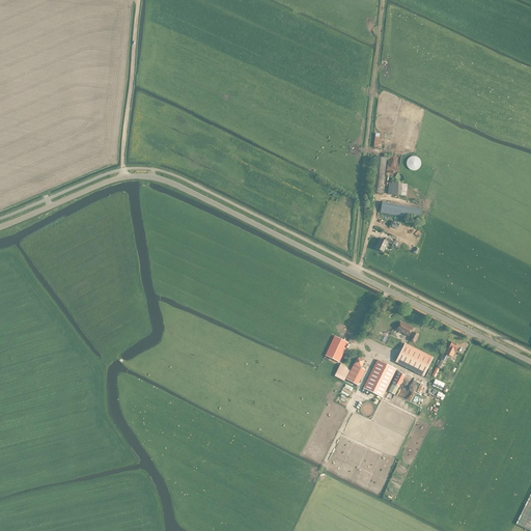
[(411,170),(412,170),(414,170),(415,170),(416,170),(417,169),(418,168),(419,168),(419,167),(420,166),(420,165),(420,164),(420,163),(420,162),(420,161),(419,160),(419,159),(418,158),(417,157),(416,157),(415,156),(414,156),(413,156),(412,156),(411,157),(409,158),(408,158),(408,159),(407,160),(407,161),(407,163),(407,164),(407,165),(407,166),(407,167),(408,167),(408,168),(409,169),(410,169),(411,170)]
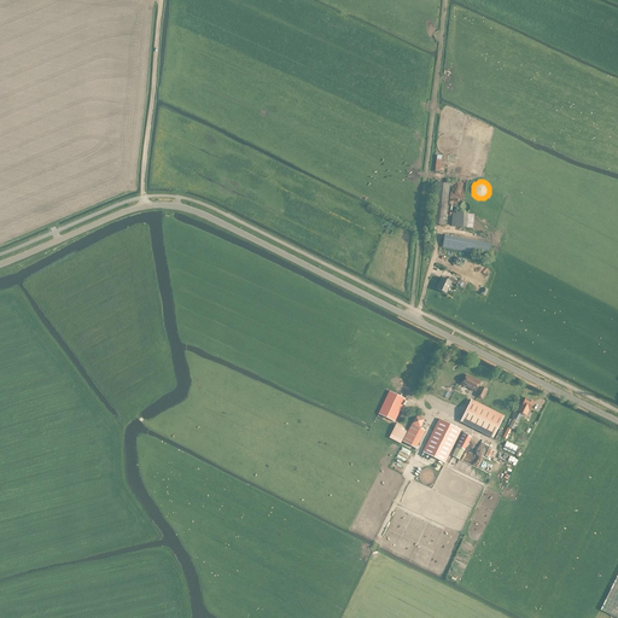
[(432,223),(438,223),(444,225),(448,184),(436,182),(432,223)]
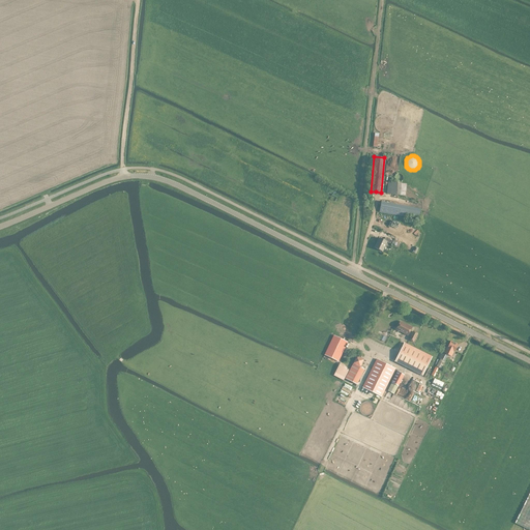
[(386,193),(405,195),(406,183),(388,182),(386,193)]
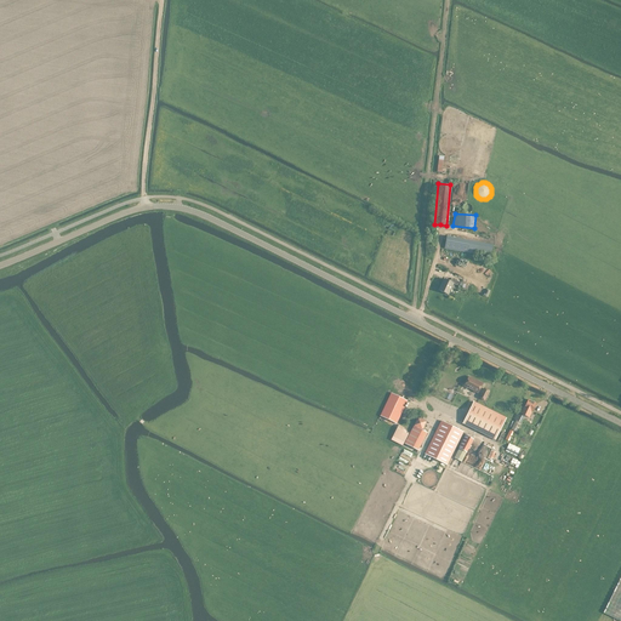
[(472,254),(474,241),(446,237),(445,249),(472,254)]
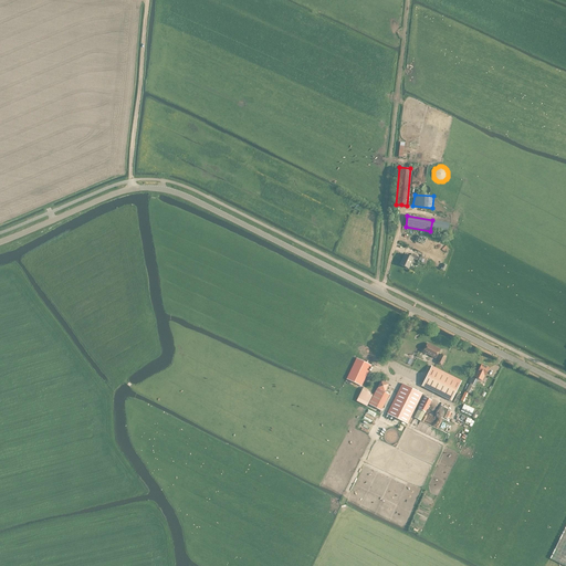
[(430,231),(447,233),(449,223),(432,220),(430,231)]
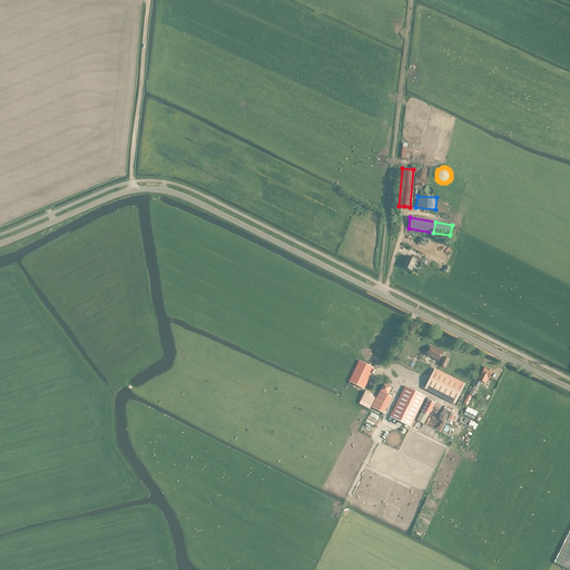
[(402,266),(410,269),(415,259),(419,262),(421,258),(413,255),(412,258),(406,255),(402,266)]
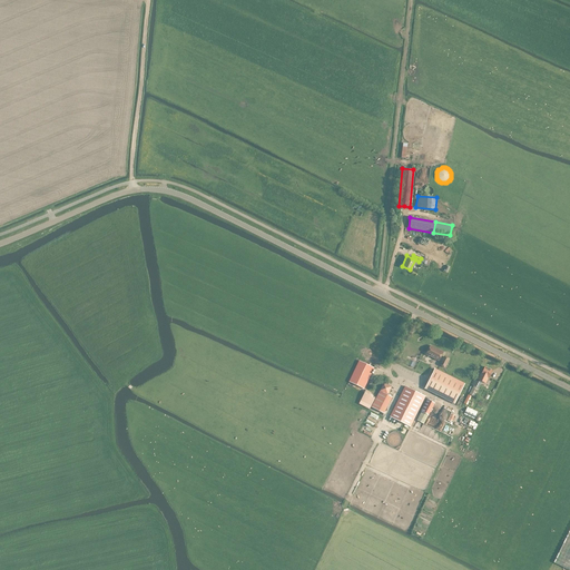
[(425,354),(438,361),(442,352),(430,345),(425,354)]
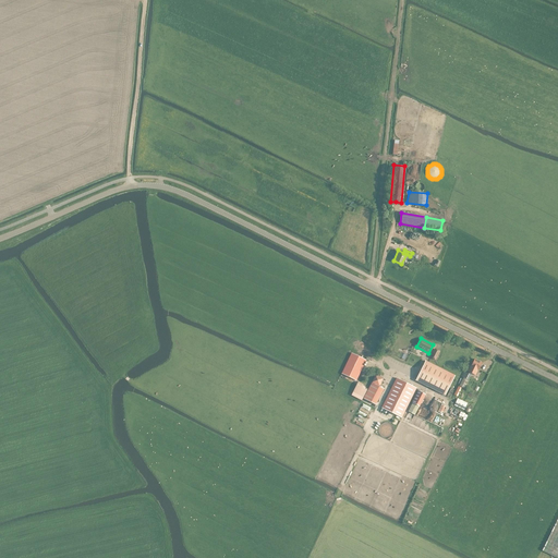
[(431,358),(435,360),(439,351),(435,349),(431,358)]
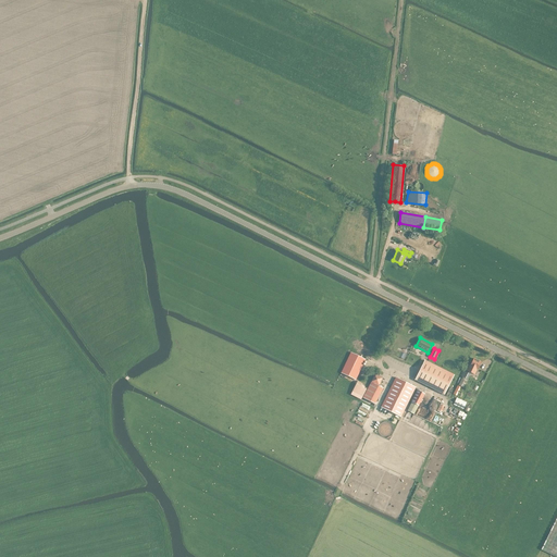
[(341,372),(355,380),(364,359),(357,356),(350,351),(341,372)]
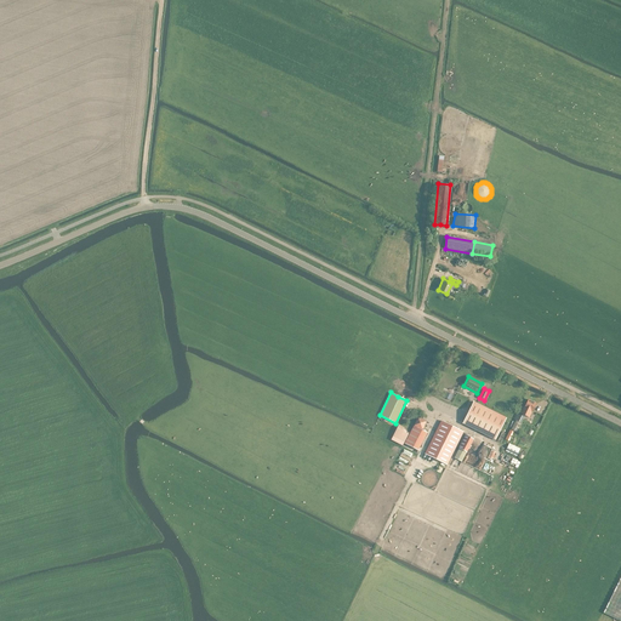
[(519,412),(528,417),(531,412),(535,403),(528,399),(524,406),(523,406),(519,412)]
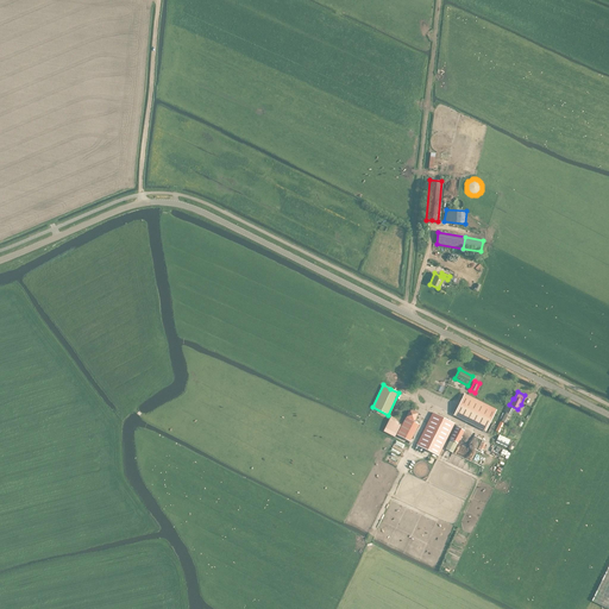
[(484,432),(496,410),(464,394),(452,415),(484,432)]
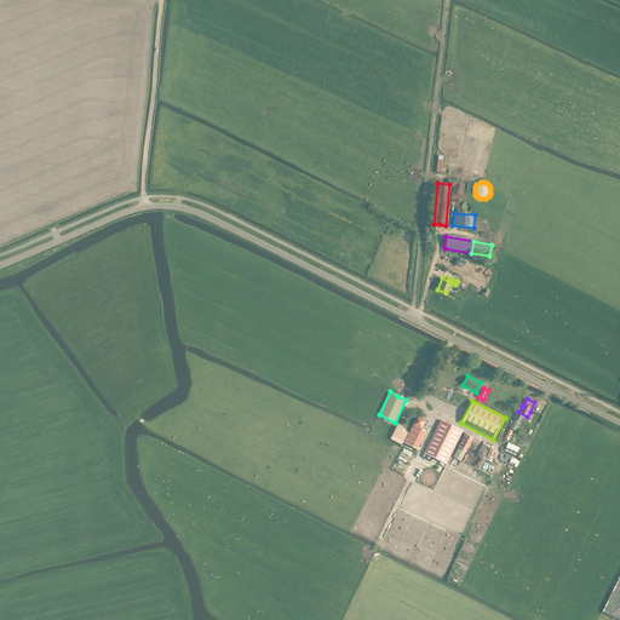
[(408,434),(403,442),(417,449),(426,431),(420,429),(424,420),(417,417),(413,425),(413,424),(408,434)]
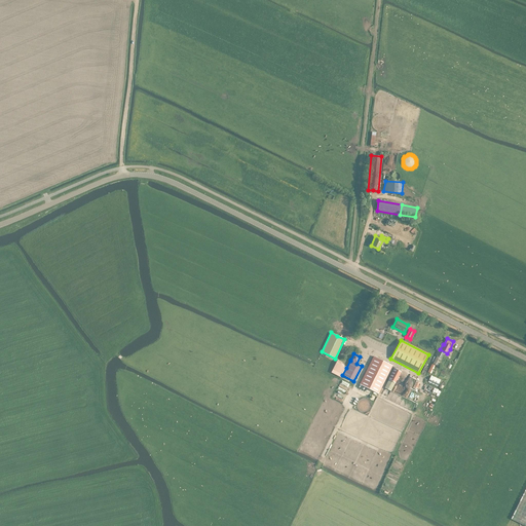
[(374,355),(359,384),(378,393),(392,365),(374,355)]
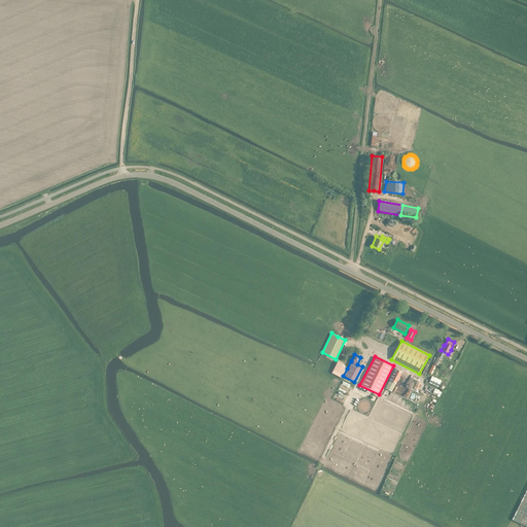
[(443,359),(437,356),(433,364),(438,366),(443,359)]
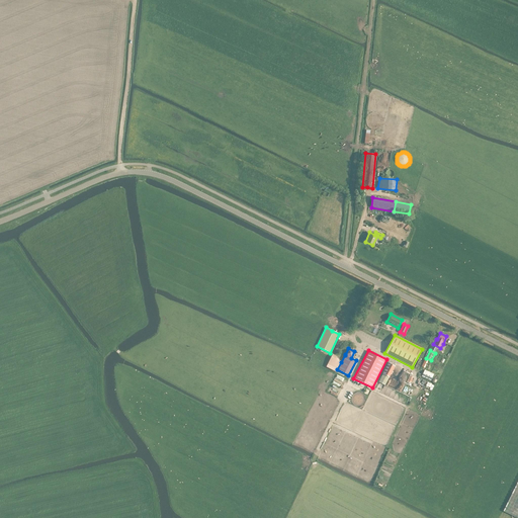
[(332,354),(327,364),(336,369),(340,361),(338,361),(338,360),(339,359),(336,357),(336,356),(334,355),(332,354)]
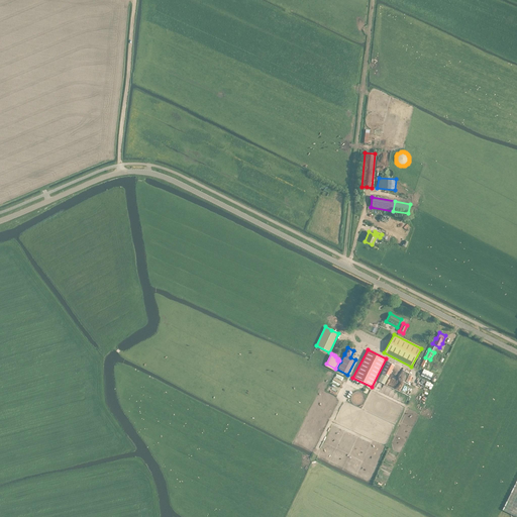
[(381,373),(382,373),(380,377),(378,381),(384,384),(386,380),(388,377),(394,366),(386,362),(381,373)]
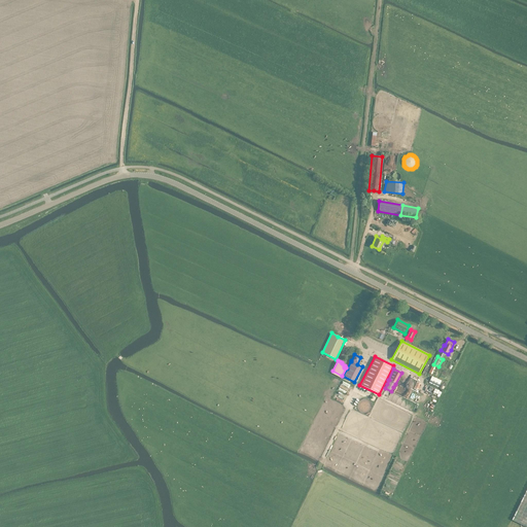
[(428,382),(437,387),(441,380),(431,376),(428,382)]
